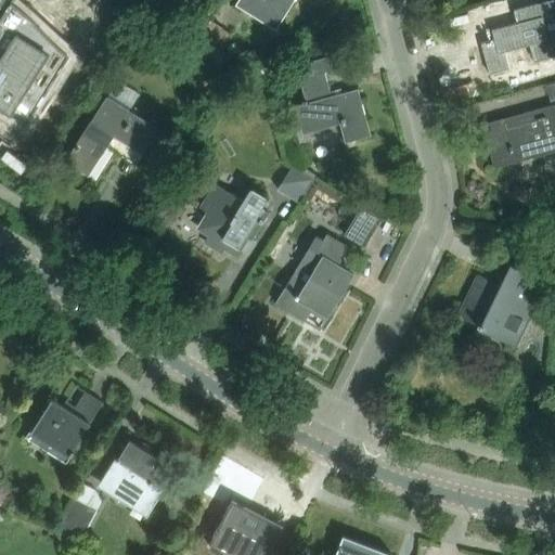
[(275,31),(294,0),(239,0),(234,8),(275,31)]
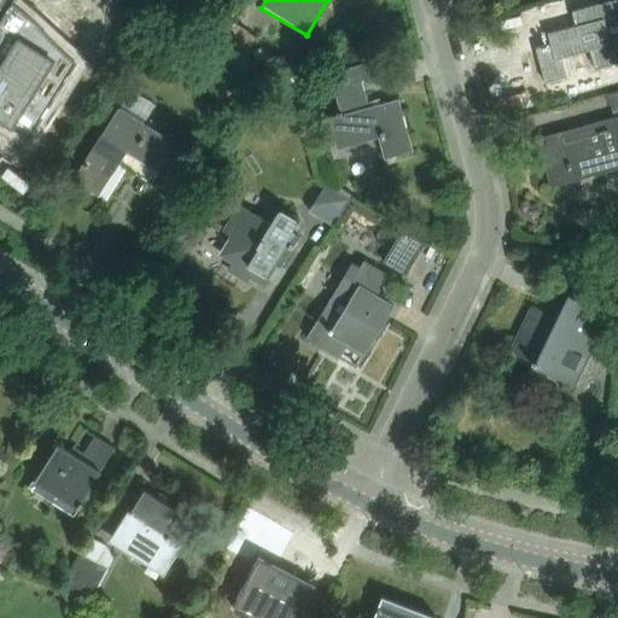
[(551,46),(535,50),(544,85),(567,79),(563,58),(589,51),(594,71),(617,64),(617,0),(567,0),(575,27),(547,34),(551,46)]
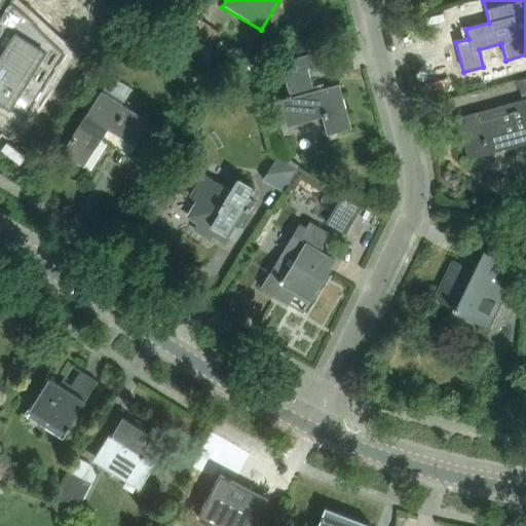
[(6,12),(0,22),(0,104),(26,120),(43,92),(28,83),(45,55),(26,42),(33,30),(6,12)]
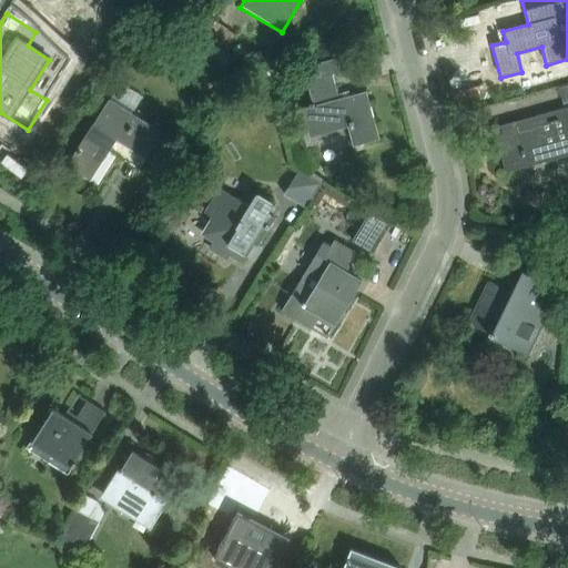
[(234,37),(213,23),(202,40),(224,53),(234,37)]
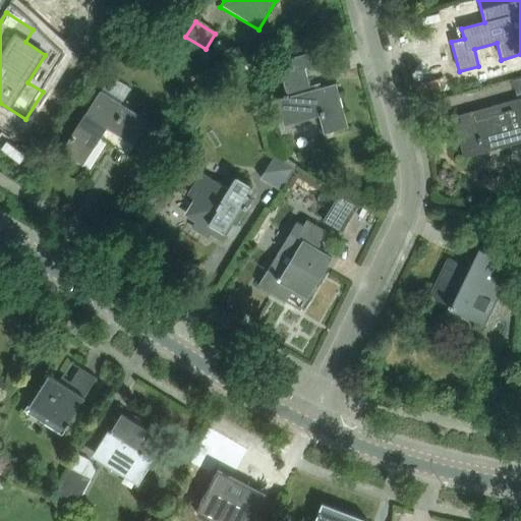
[(310,92),(304,69),(319,65),(314,53),(291,59),(294,71),(281,75),(287,96),(283,97),(284,100),(277,101),(284,126),(319,116),(324,134),(348,128),(336,84),(310,92)]
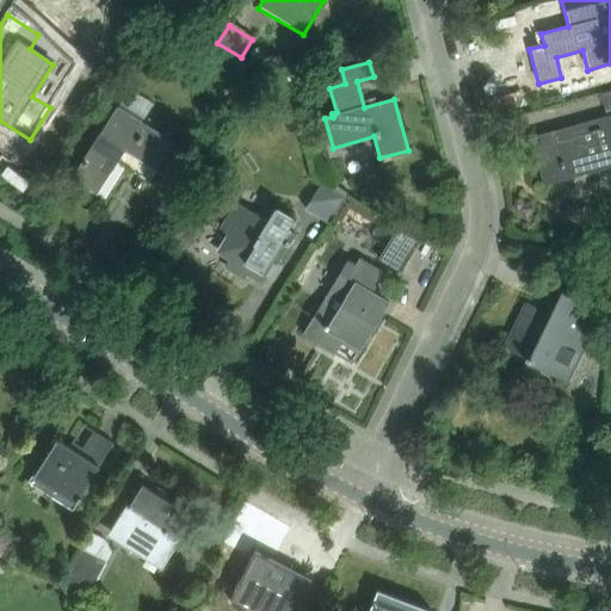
[(149,185),(174,144),(117,109),(73,179),(99,196),(118,165),(149,185)]
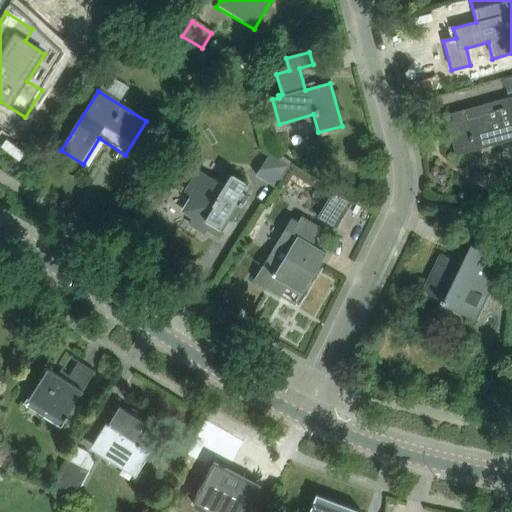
[(511,142),(511,98),(445,117),(456,158),(511,142)]
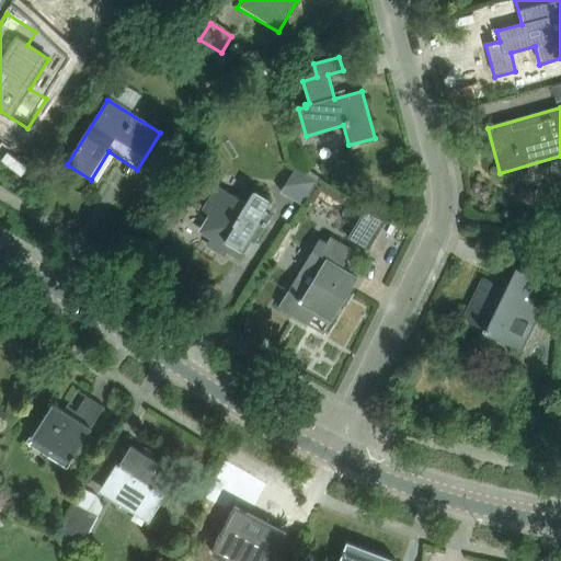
[(313,180),(297,169),(282,193),(298,204),(313,180)]
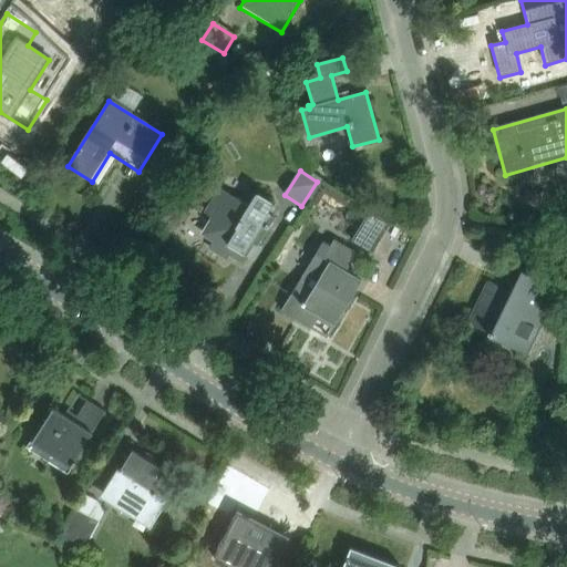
[(240,264),(254,244),(257,246),(275,218),(268,214),(274,205),(257,194),(248,207),(222,191),(206,215),(214,220),(204,235),(215,241),(210,249),(227,259),(228,256),(240,264)]
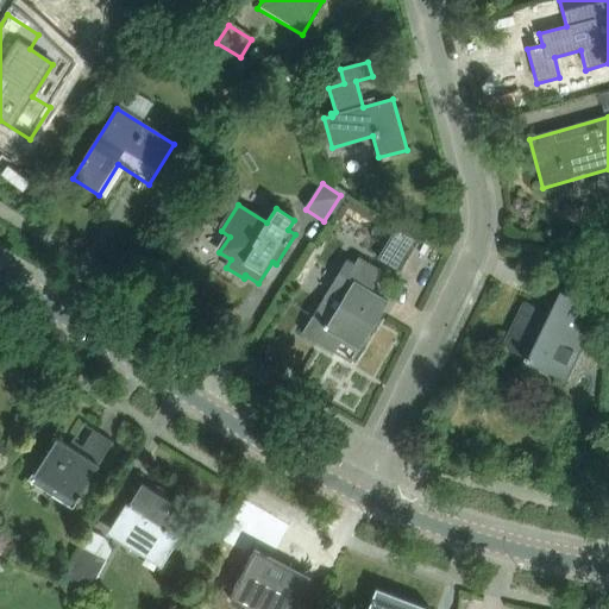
[(352,214),(343,232),(363,243),(372,225),(352,214)]
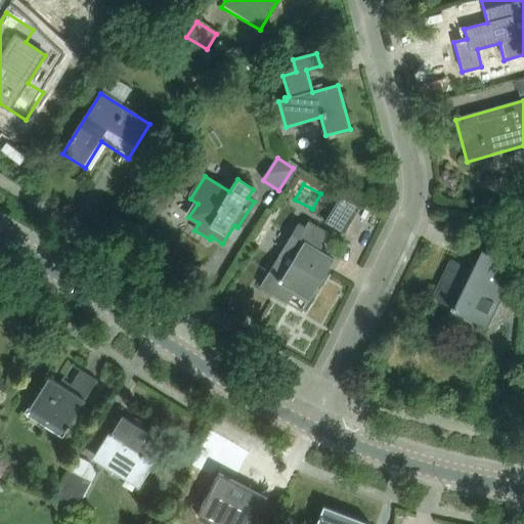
[(341,197),(325,222),(344,233),(359,208),(341,197)]
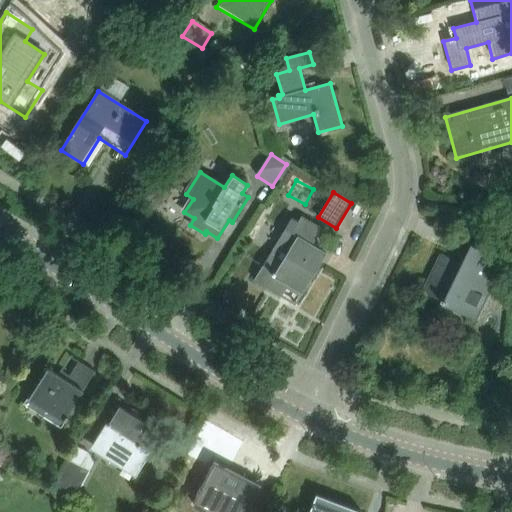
[(270,256),(254,282),(295,306),(326,255),(311,245),(320,229),(300,217),(290,235),(297,239),(282,263),(270,256)]
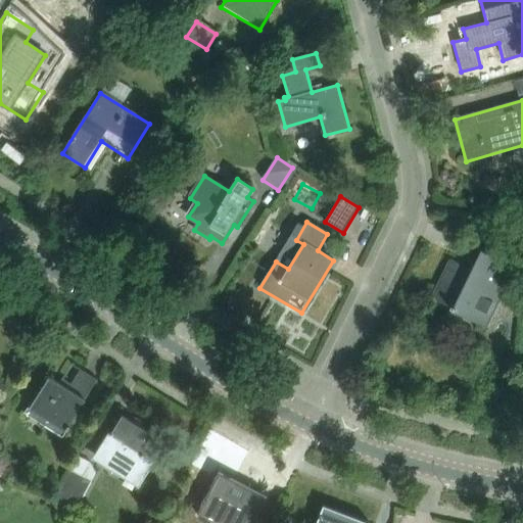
[(478,325),(501,280),(507,283),(515,268),(476,249),(466,271),(446,262),(427,300),(478,325)]
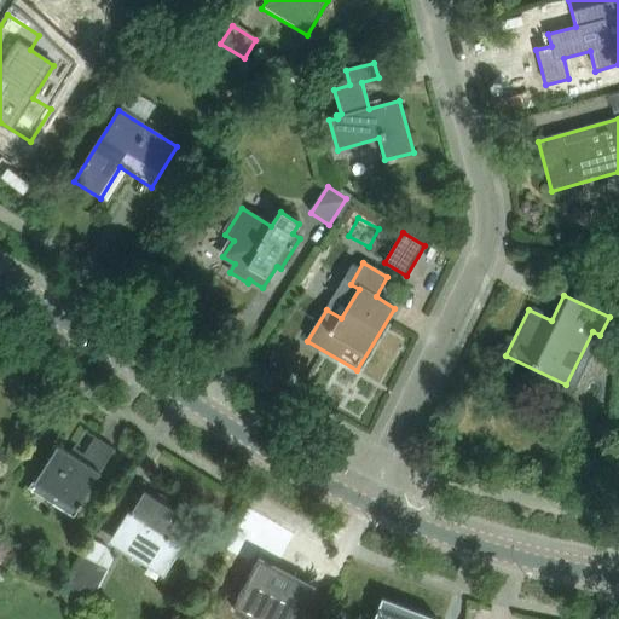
[(59,446),(32,489),(73,514),(116,449),(97,437),(81,462),(70,455),(71,452),(61,445),(59,446)]
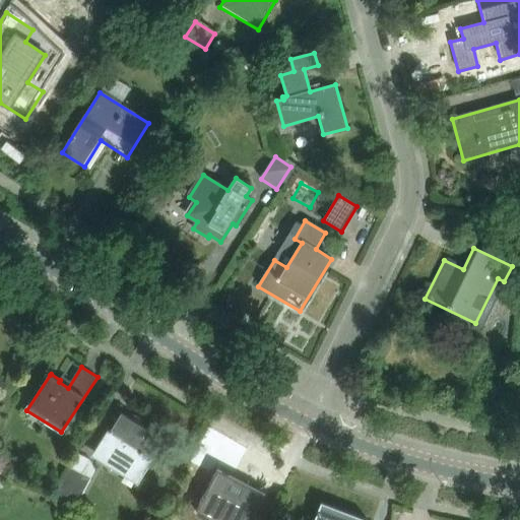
[(145,452),(156,434),(122,412),(108,435),(111,437),(99,455),(139,480),(154,457),(145,452)]
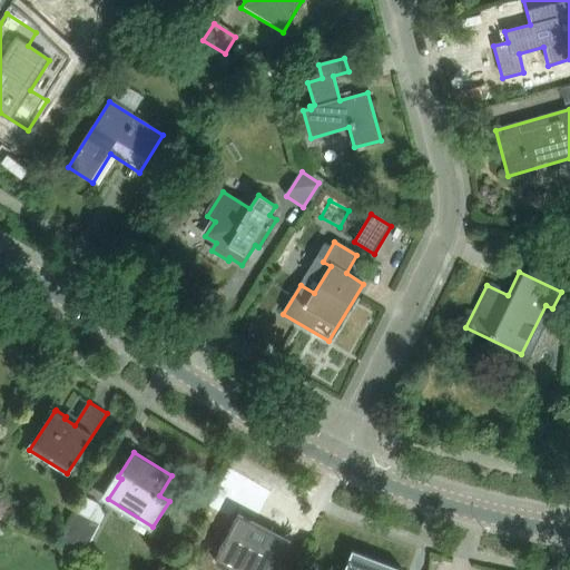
[(99,526),(77,513),(60,542),(82,554),(99,526)]
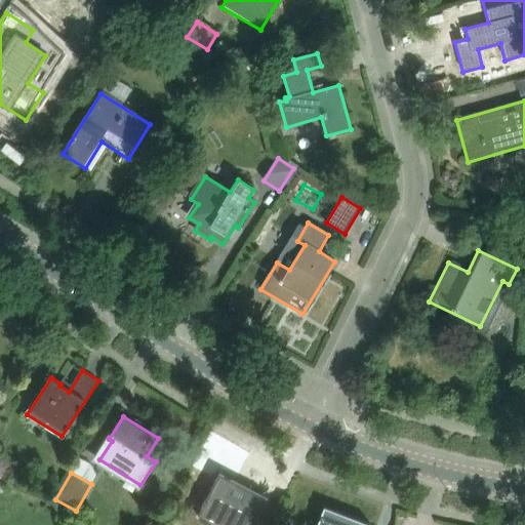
[(191,507),(180,524),(184,524),(185,524),(186,524),(253,524),(268,498),(250,489),(219,473),(205,499),(199,512),(191,507)]
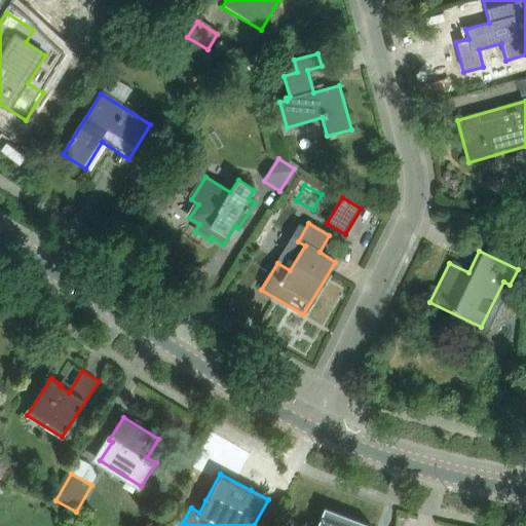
[(371,525),(372,525),(324,509),(317,525),(371,525)]
